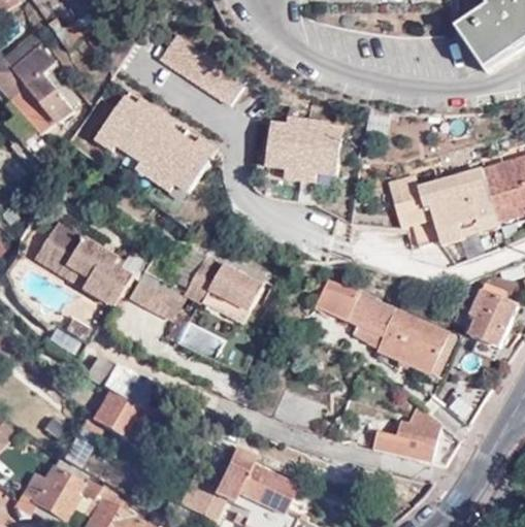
[(0,12),(20,2),(19,0),(0,0),(0,12)]
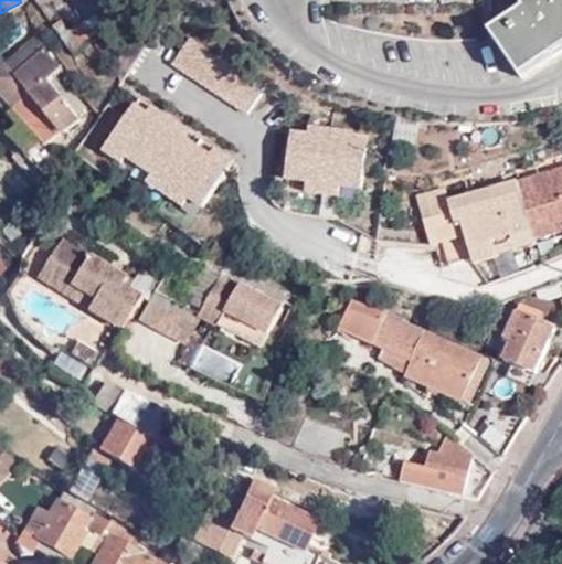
[(533,0),(491,29),(522,73),(560,49),(561,46),(561,0),(533,0)]
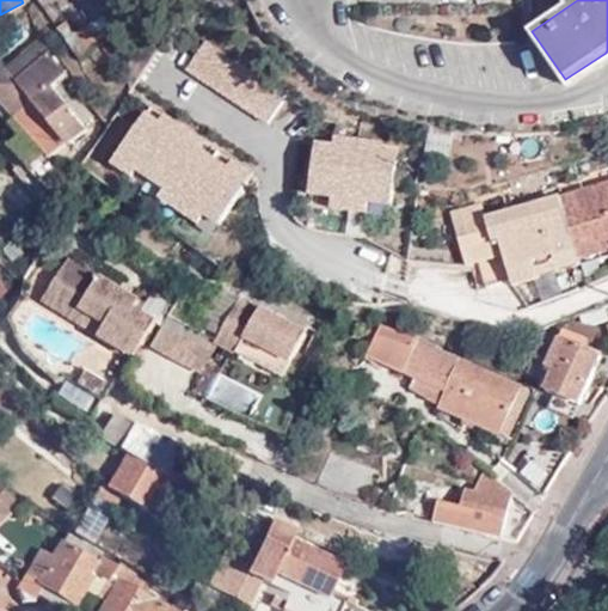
[(93,22),(72,30),(78,49),(100,41),(93,22)]
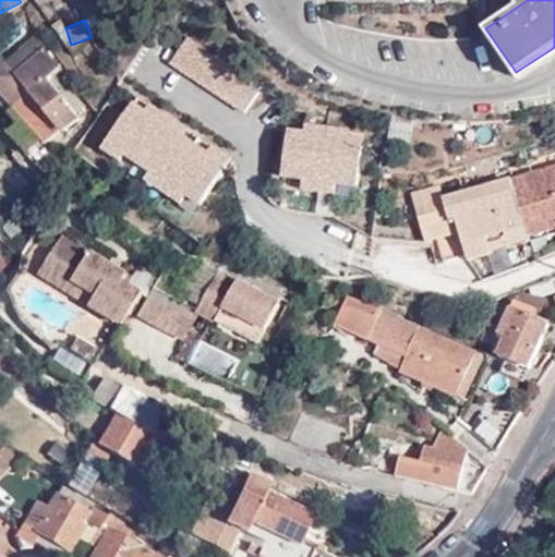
[(47,43),(37,32),(3,59),(0,56),(0,96),(12,107),(27,94),(46,77),(58,69),(40,47),(47,43)]
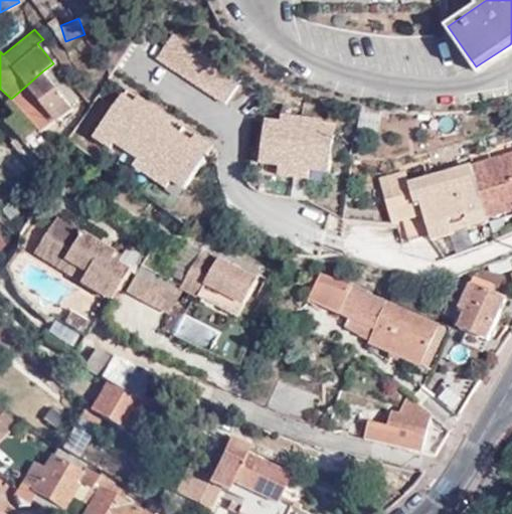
[(204,90),(224,100),(236,76),(215,66),(204,90)]
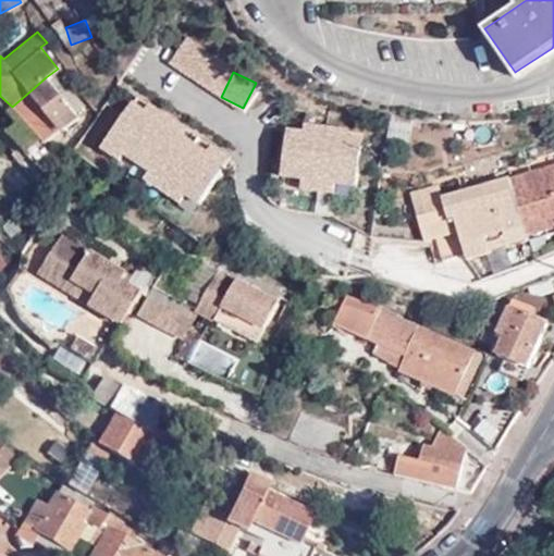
[(27,94),(12,107),(44,146),(70,124),(68,121),(75,114),(46,77),(27,94)]
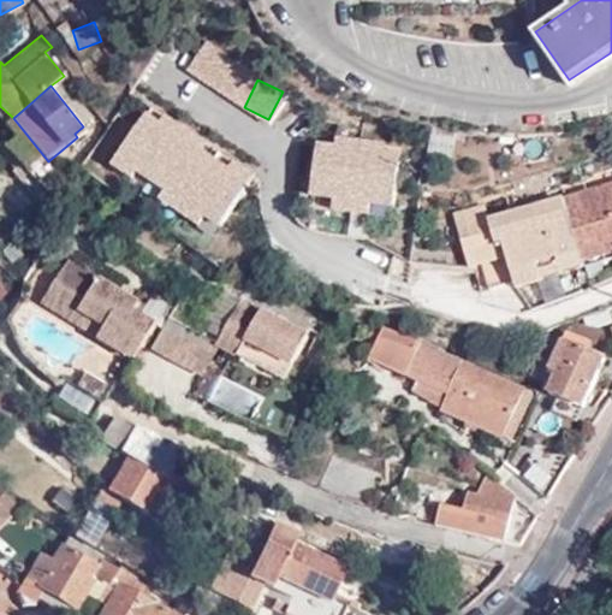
[(394,210),(396,140),(310,139),(310,210),(394,210)]
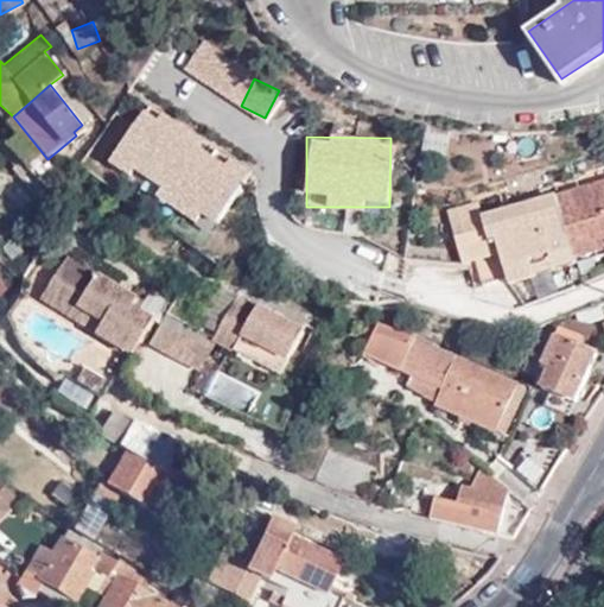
[(221,153),(216,162),(189,143),(154,195),(182,213),(184,210),(218,233),(227,220),(240,229),(259,201),(246,193),(255,177),(221,153)]
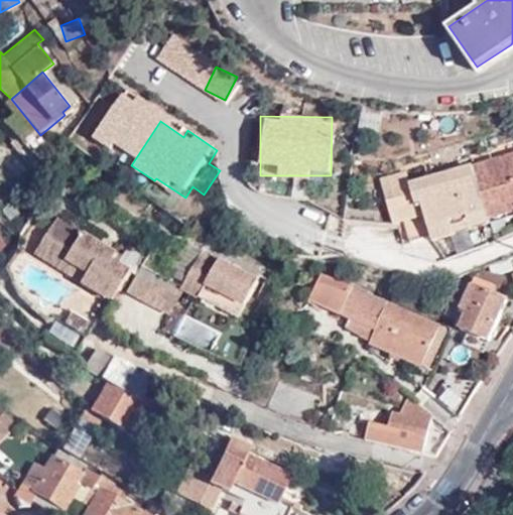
[(512,151),(409,183),(417,209),(421,208),(424,216),(403,222),(408,242),(430,235),(431,242),(490,224),(488,216),(512,208),(512,151)]
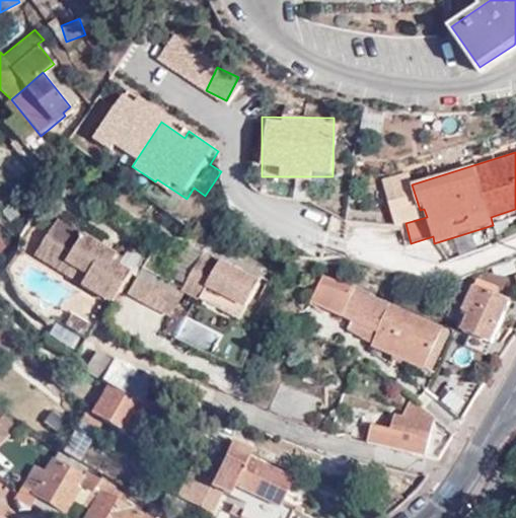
[(420,210),(412,185),(408,171),(381,179),(395,227),(406,223),(427,217),(424,209),(420,210)]
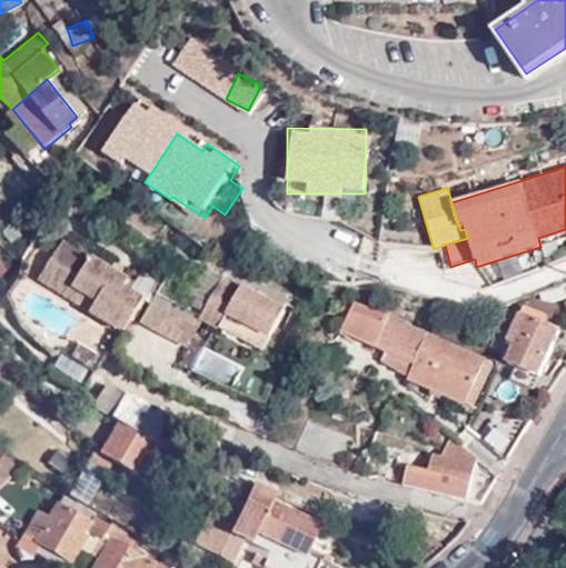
[(565,229),(538,238),(540,247),(565,239),(565,229)]
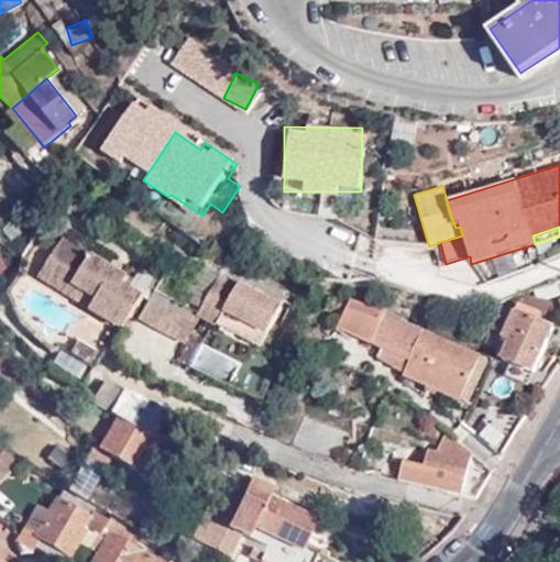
[(44,266),(129,318),(143,296),(127,286),(131,279),(62,237),(44,266)]
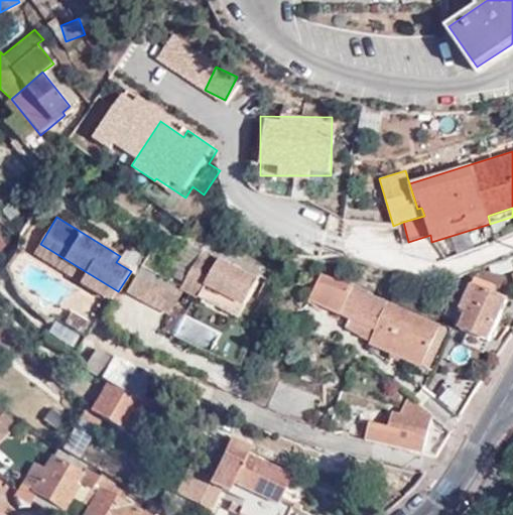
[(113,300),(118,291),(40,244),(35,254),(113,300)]
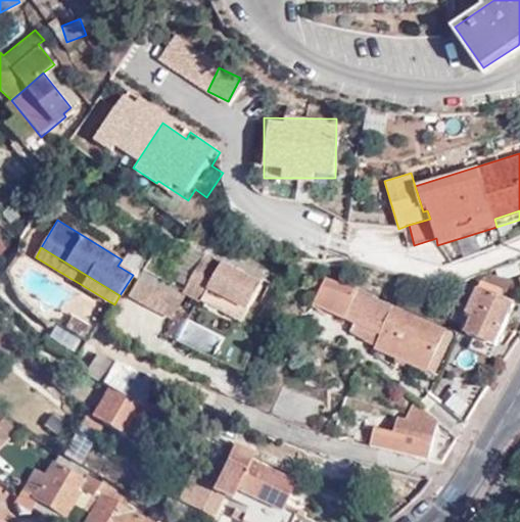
[(188,285),(244,316),(261,285),(205,254),(191,279),(190,280),(188,285)]
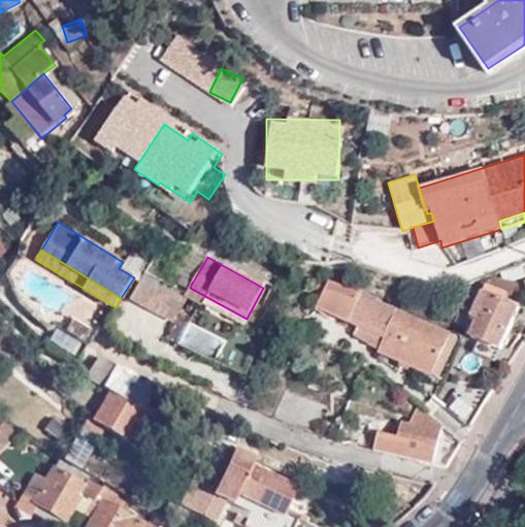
[(190,288),(192,283),(193,282),(150,258),(142,270),(186,295),(190,288)]
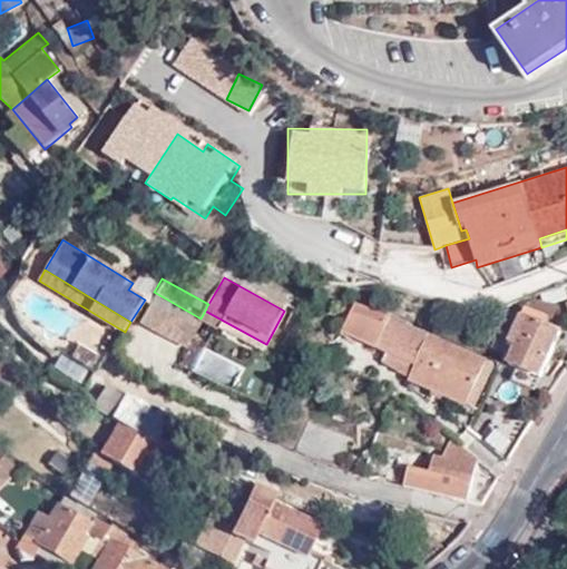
[(201,319),(154,292),(138,321),(185,346),(201,319)]
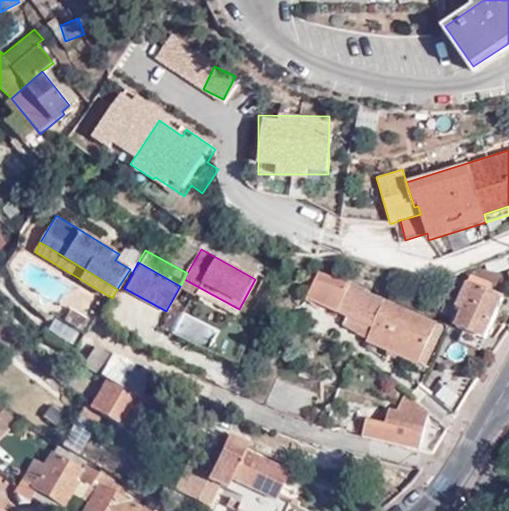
[(320,269),(309,296),(359,320),(355,327),(367,332),(364,338),(413,359),(432,319),(353,278),(320,269)]
